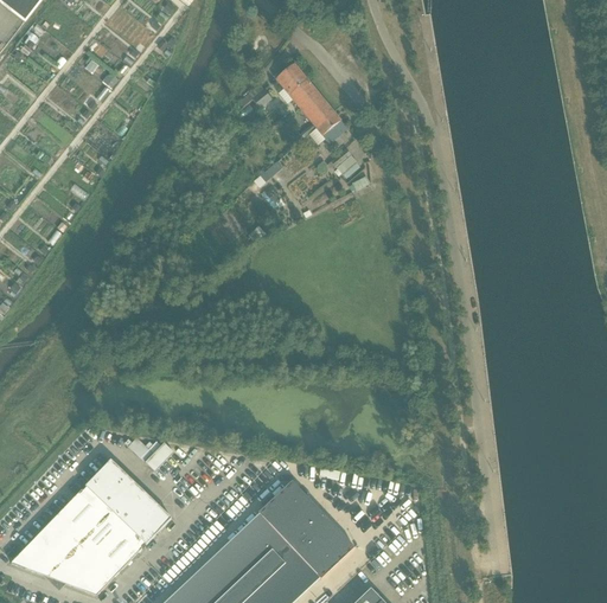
[(0,0),(0,1),(24,21),(40,0),(0,0)]
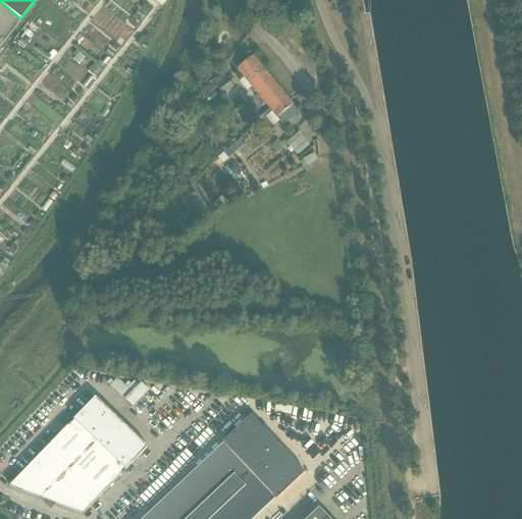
[(275,82),(253,54),(238,67),(259,95),(275,82)]
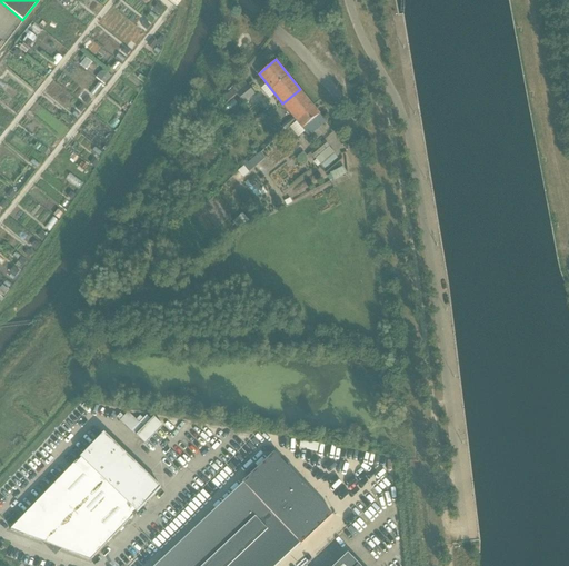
[(247,82),(236,91),(243,100),(255,91),(247,82)]
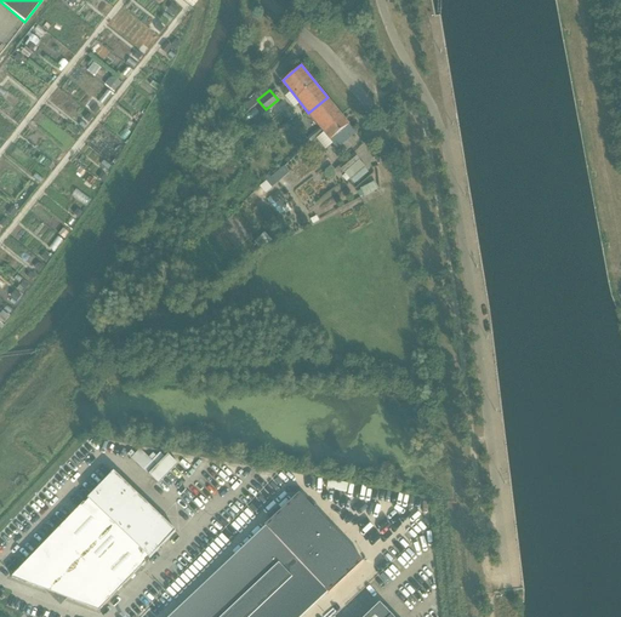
[(354,131),(328,97),(308,113),(335,146),(354,131)]
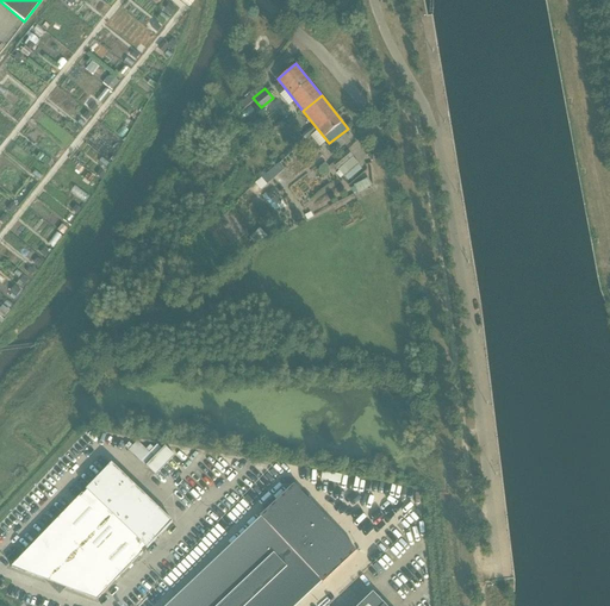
[(337,167),(353,154),(347,147),(331,160),(337,167)]
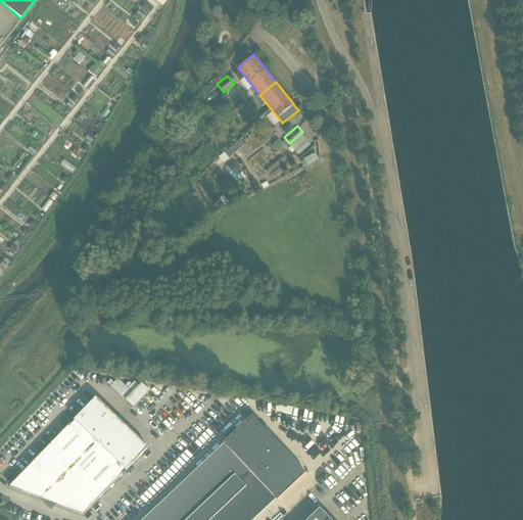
[(295,149),(307,139),(302,132),(290,143),(295,149)]
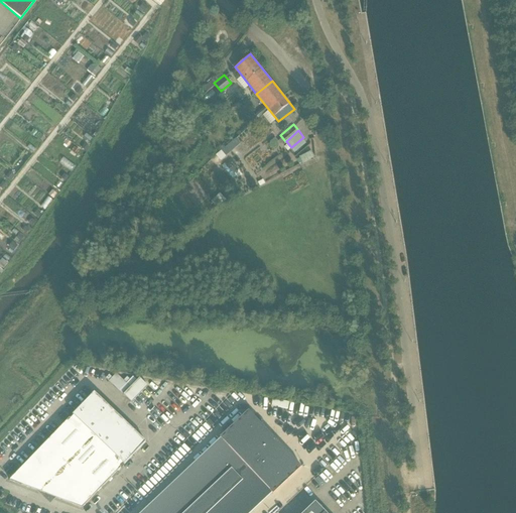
[(230,140),(216,153),(221,159),(241,141),(236,136),(234,137),(230,140)]
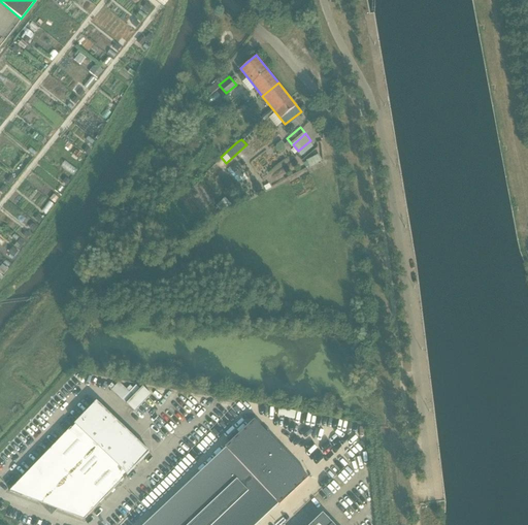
[(42,161),(53,166),(57,158),(46,153),(42,161)]
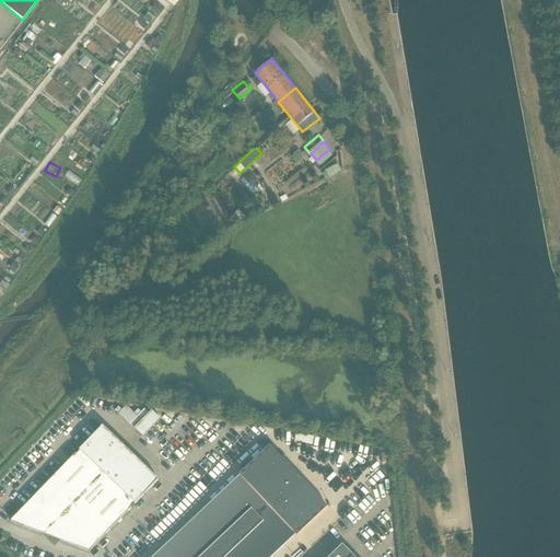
[(325,170),(322,171),(324,176),(327,174),(328,175),(341,169),(338,162),(325,169),(325,170)]
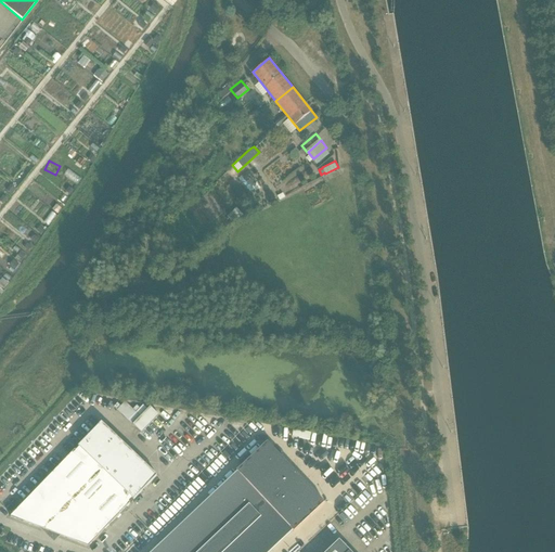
[(22,169),(16,178),(26,184),(31,176),(22,169)]
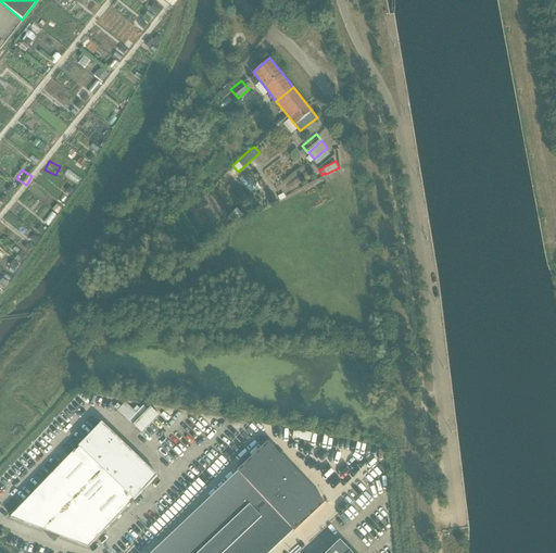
[(126,399),(118,407),(134,422),(141,413),(126,399)]
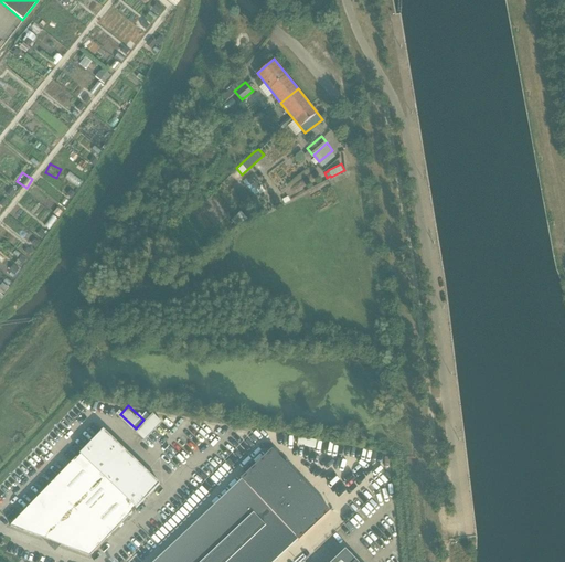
[(152,412),(135,430),(144,438),(161,421),(152,412)]
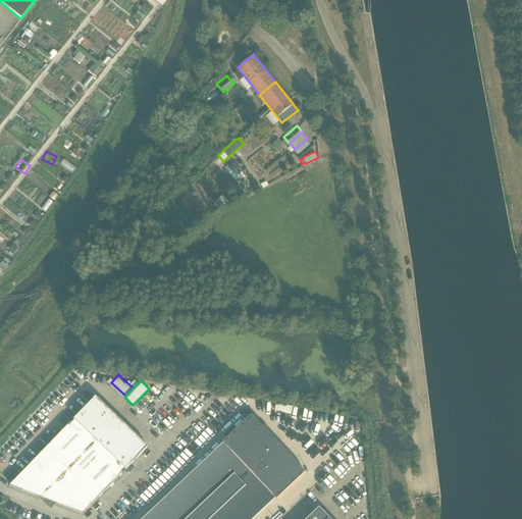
[(91,504),(147,445),(95,395),(22,470),(9,483),(83,512),(91,504)]
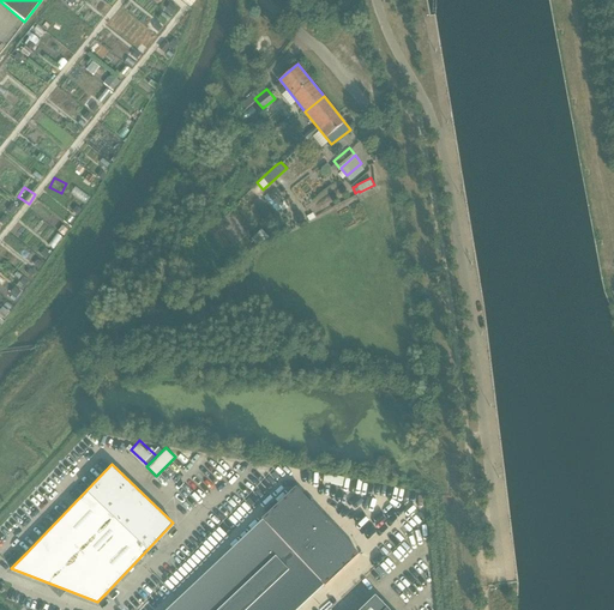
[(339,482),(342,475),(326,470),(324,477),(339,482)]
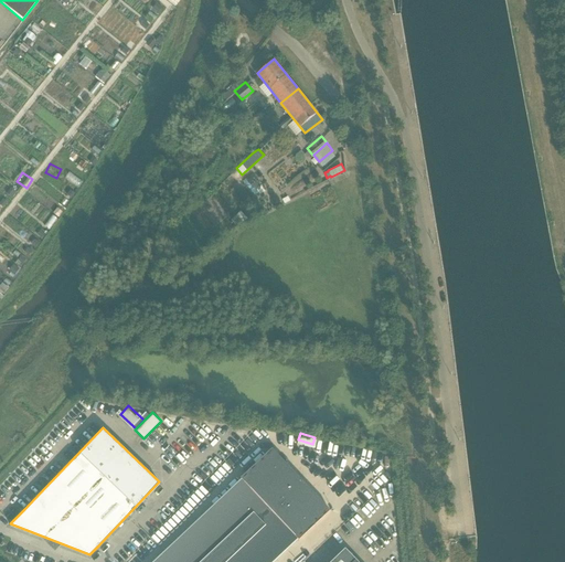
[(298,539),(330,509),(272,447),(237,479),(241,484),(230,495),(157,561),(265,561),(284,544),(285,544),(295,534),(298,539)]
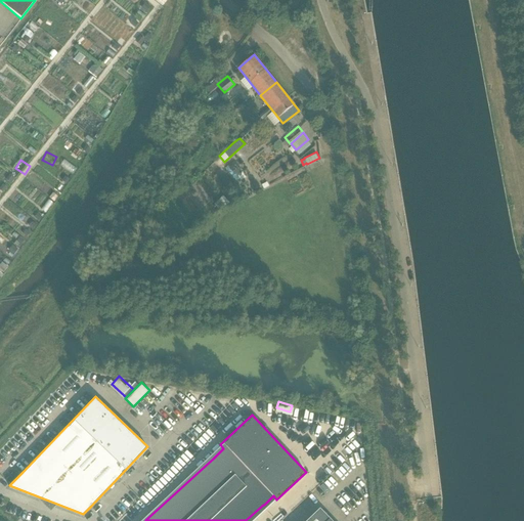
[(333,520),(320,508),(305,520),(333,520)]
